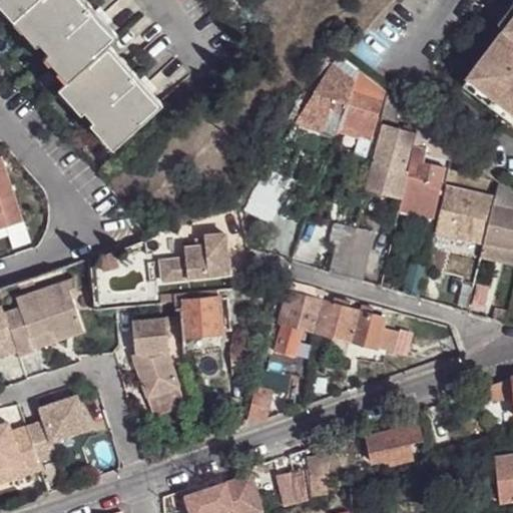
[(0,0),(0,2),(15,19),(18,15),(5,0),(0,0)]
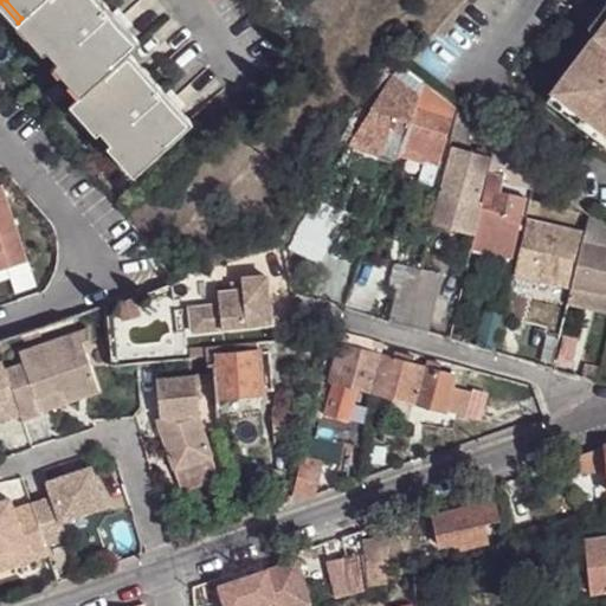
[(42,0),(6,0),(21,18),(42,0)]
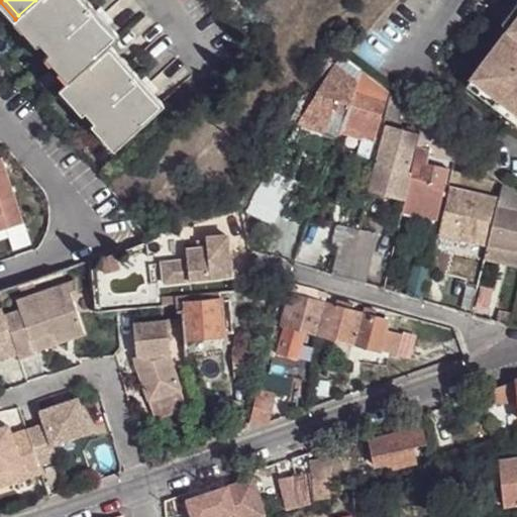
[(74,77),(108,44),(118,35),(86,0),(35,0),(18,15),(40,39),(50,50),(74,77)]
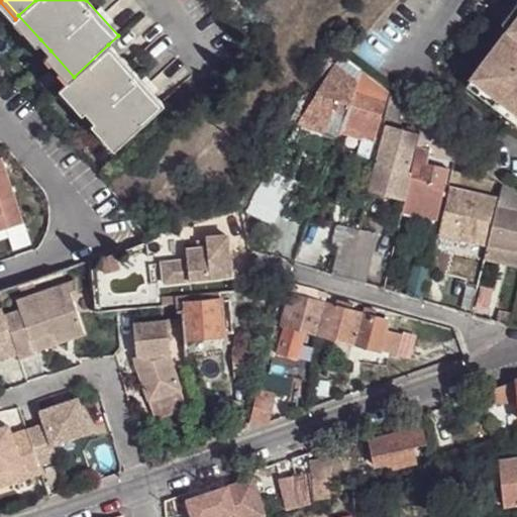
[(40,39),(18,15),(15,19),(36,42),(40,39)]
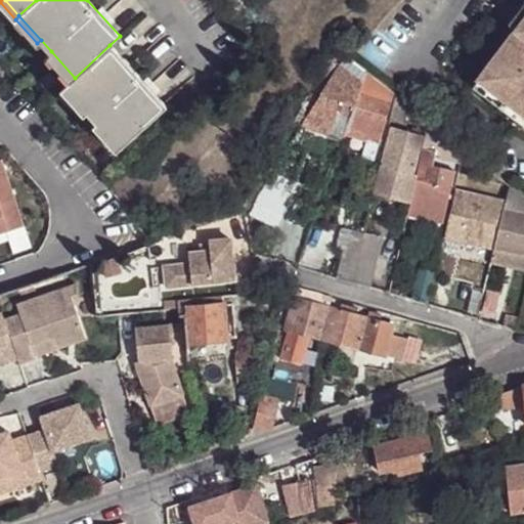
[(523,16),(515,30),(523,35),(523,33),(523,16)]
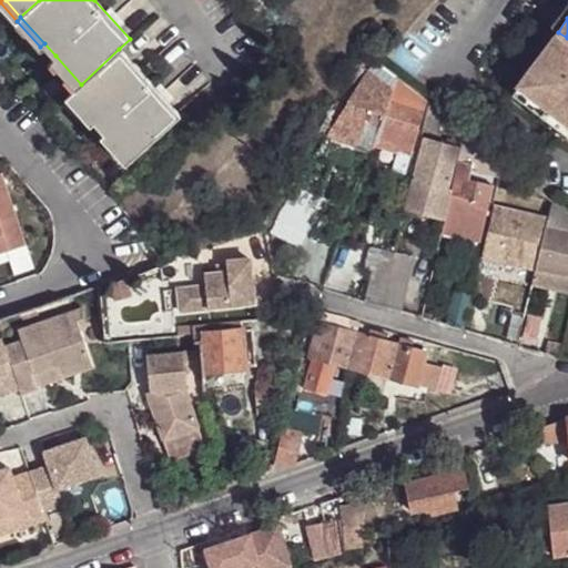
[(567,36),(567,38),(526,91),(567,122),(567,36)]
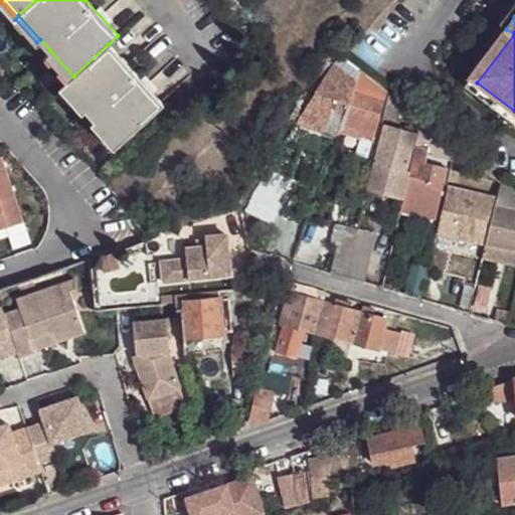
[(163,105),(108,44),(73,76),(68,79),(61,87),(83,110),(93,121),(116,146),(163,105)]
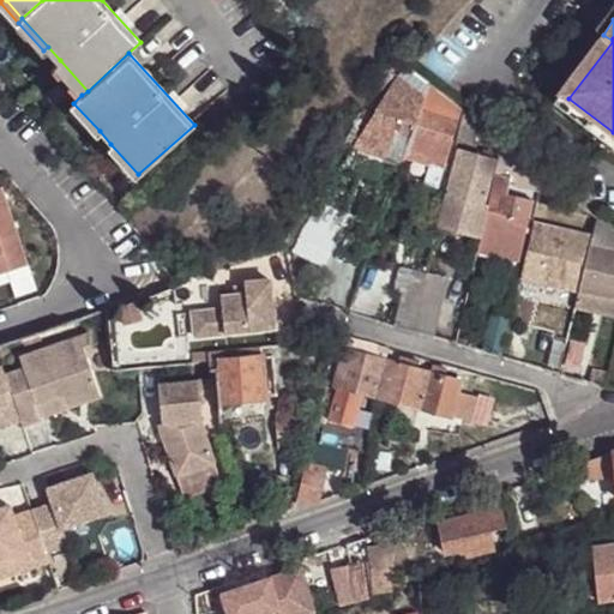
[(55,65),(82,95),(88,91),(60,60),(55,65)]
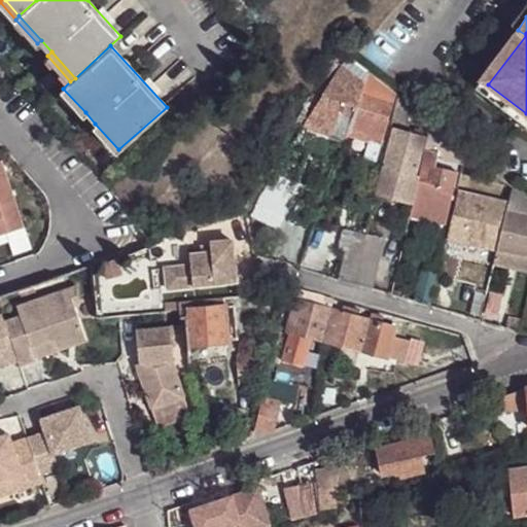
[(347,135),(370,73),(346,64),(306,129),(345,142),(347,135)]
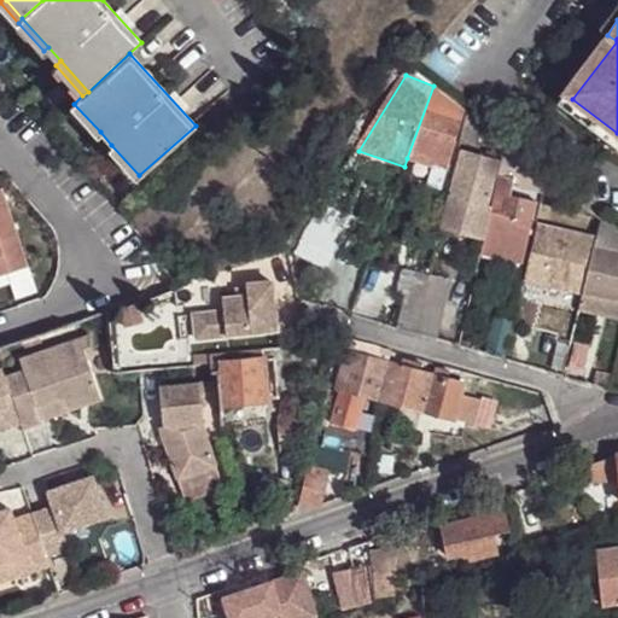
[(464,111),(433,86),(407,158),(433,165),(429,186),(443,191),(464,111)]
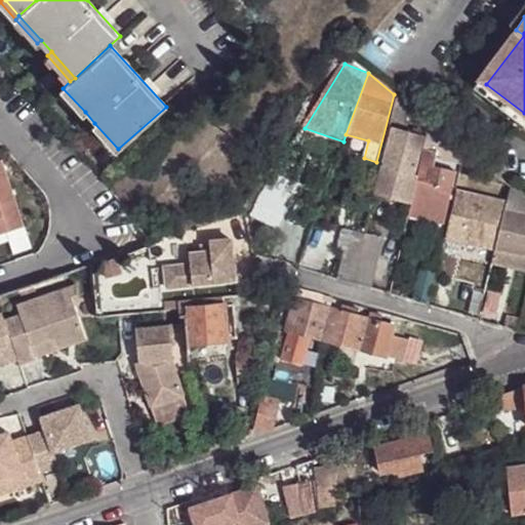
[(524,113),(486,84),(480,92),(524,126),(524,113)]
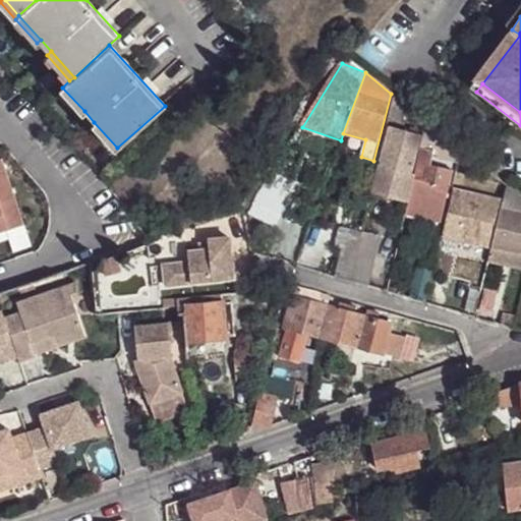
[(79,116),(84,111),(62,88),(58,91),(79,116)]
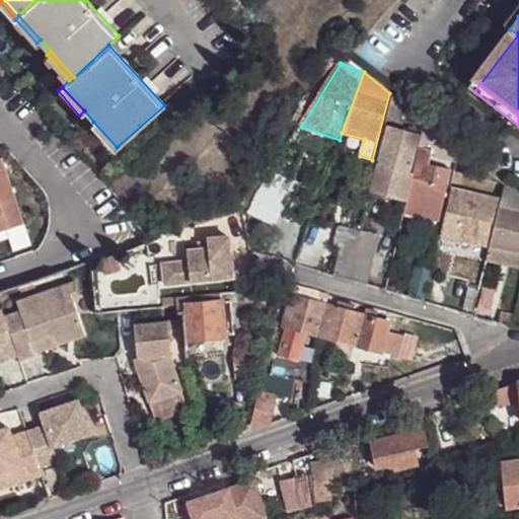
[(113,151),(117,147),(93,122),(89,126),(113,151)]
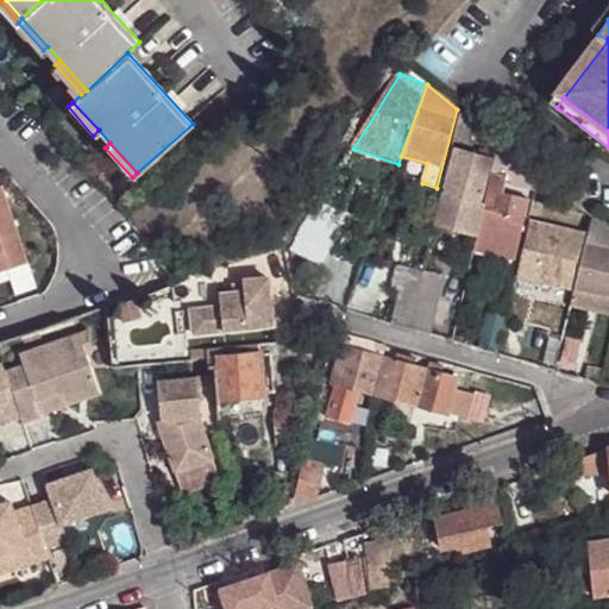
[(506,176),(513,152),(498,143),(493,173),(506,176)]
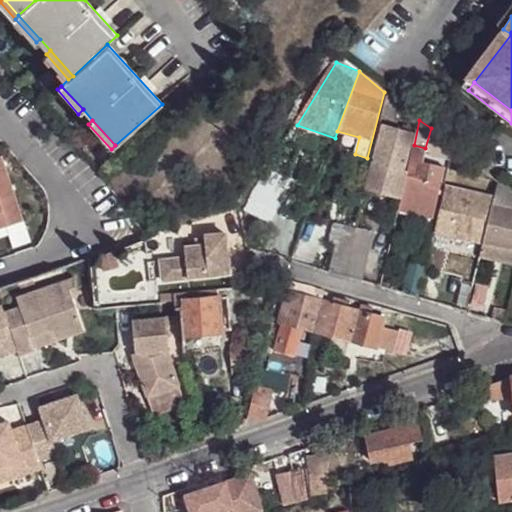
[(375,164),(403,172),(413,133),(385,126),(381,141),(379,141),(375,164)]
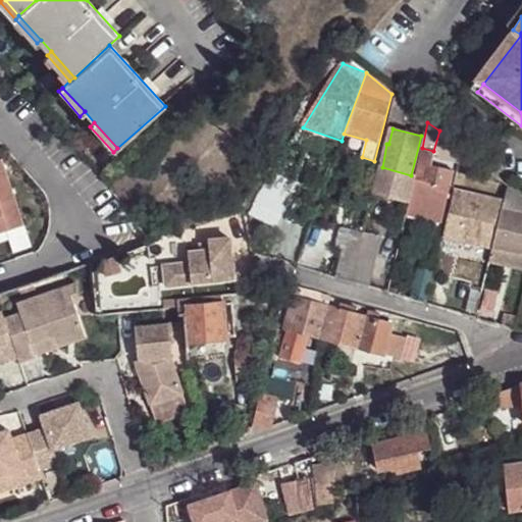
[(459,162),(462,150),(444,135),(438,157),(459,162)]
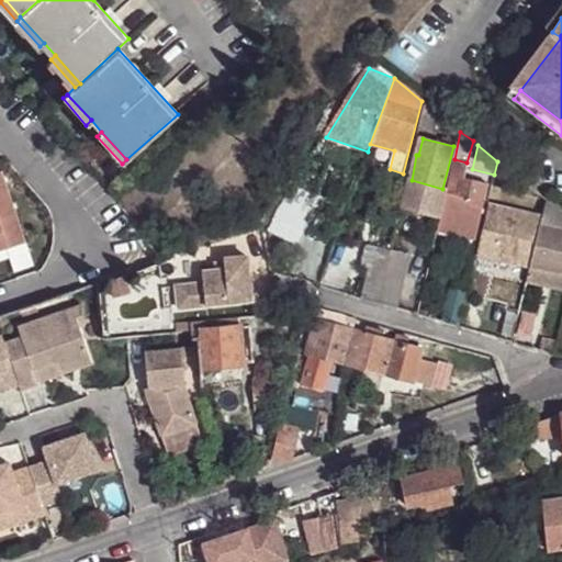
[(416,155),(413,154),(401,210),(440,218),(447,190),(442,189),(440,203),(408,194),(412,180),(416,155)]
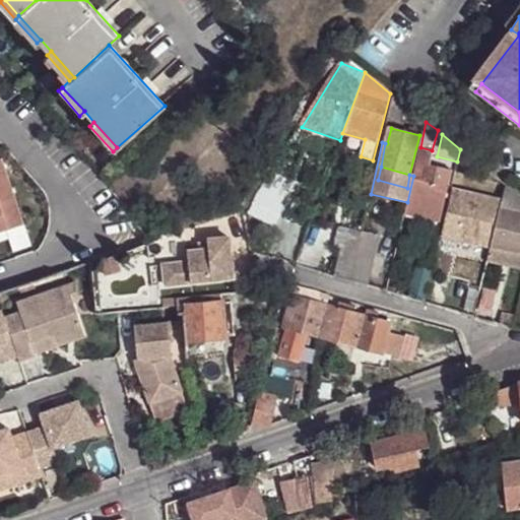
[(432,150),(420,147),(413,176),(407,202),(404,214),(442,222),(453,171),(429,166),(432,150)]
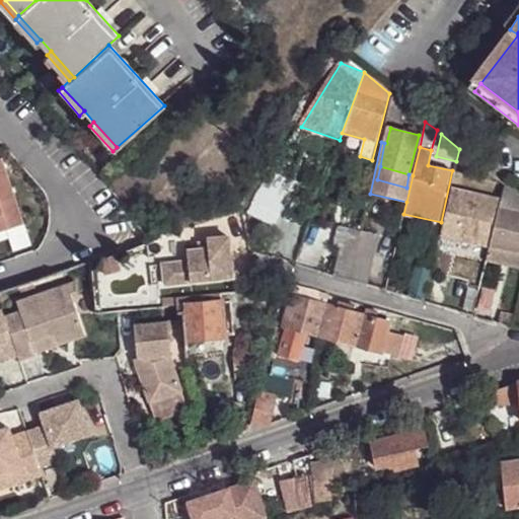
[(3,158),(0,159),(0,216),(4,216),(8,230),(25,225),(3,158)]
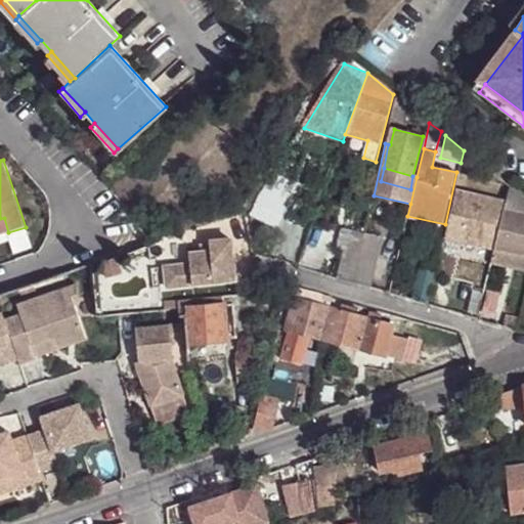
[(410,189),(412,176),(384,168),(381,181),(410,189)]
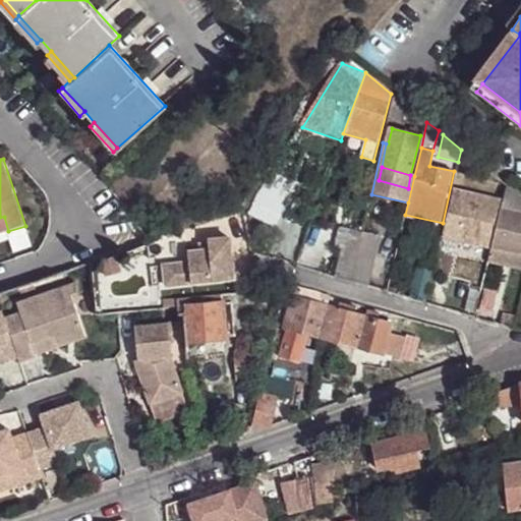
[(269,181),(250,213),(275,227),(287,206),(283,204),(289,192),(269,181)]
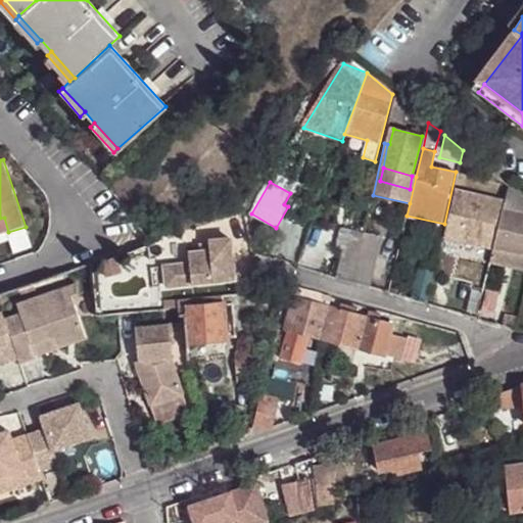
[(522,212),(522,197),(507,185),(504,198),(502,207),(522,212)]
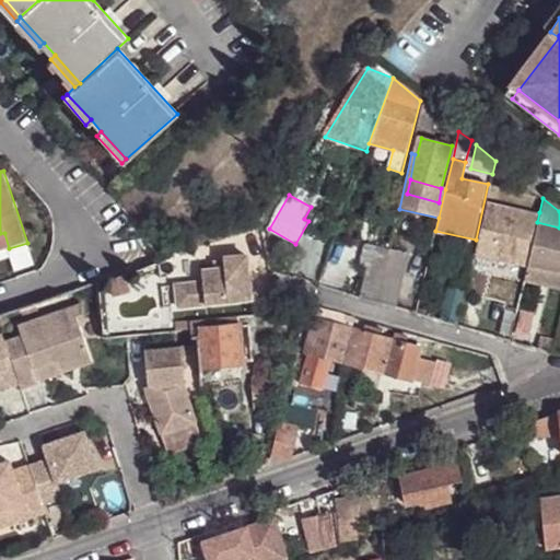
[(475,252),(527,264),(537,222),(539,212),(487,199),(475,252)]
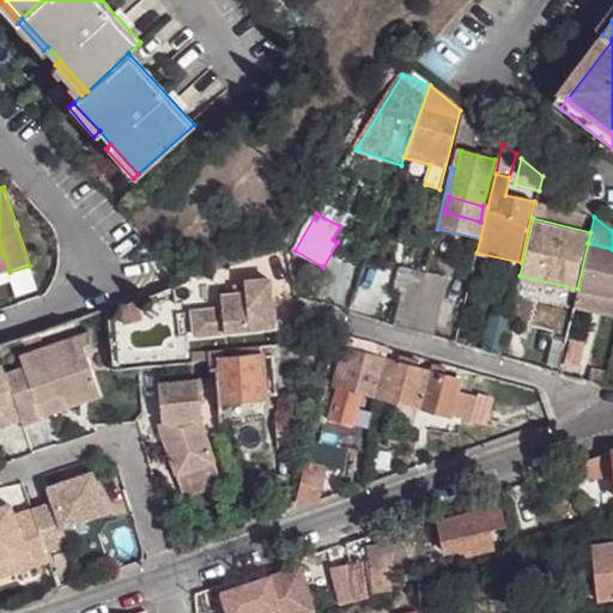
[(612,311),(612,249),(588,243),(577,289),(574,303),(612,311)]
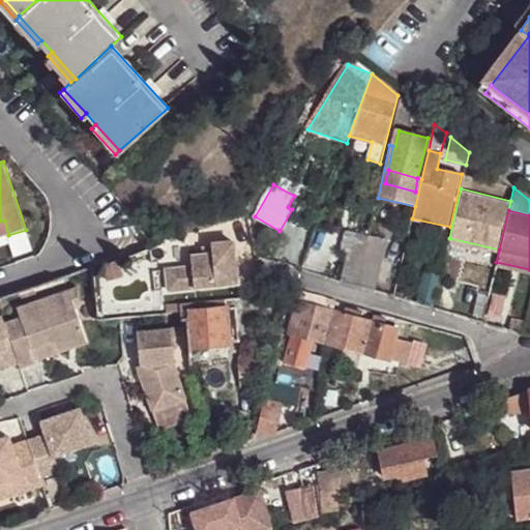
[(4,221),(0,221),(0,237),(8,235),(4,221)]
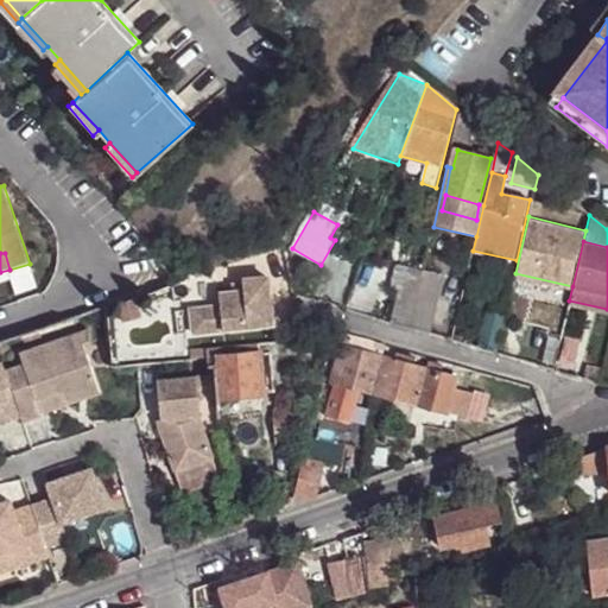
[(420,285),(423,271),(394,263),(388,287),(398,290),(418,296),(420,285)]
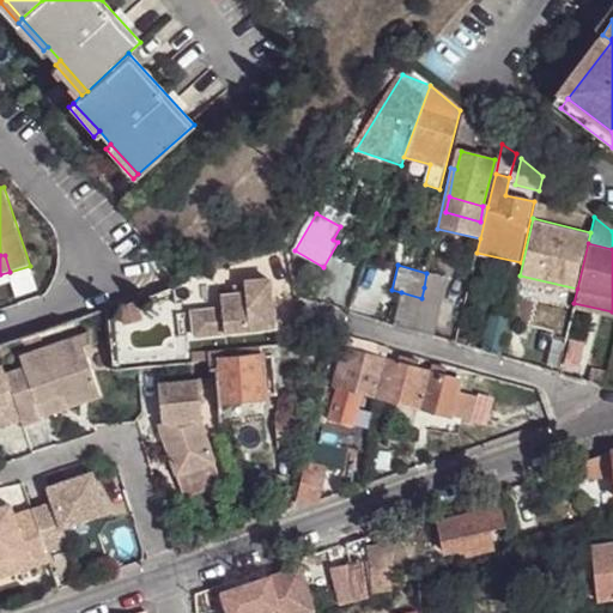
[(443,277),(426,273),(424,287),(439,291),(443,277)]
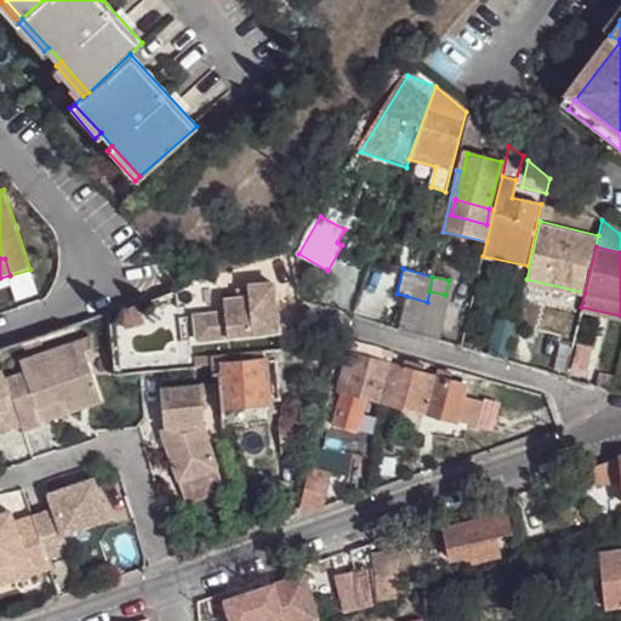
[(246,286),(248,291),(248,297),(235,300),(223,301),(224,313),(194,317),(197,341),(278,331),(272,283),(246,286)]
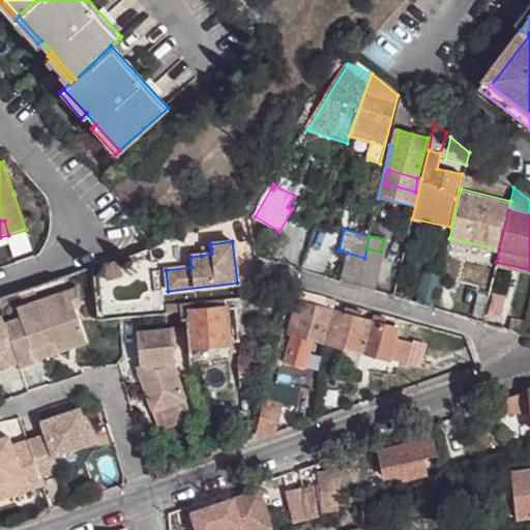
[(380,252),(366,248),(364,258),(357,286),(371,290),(380,252)]
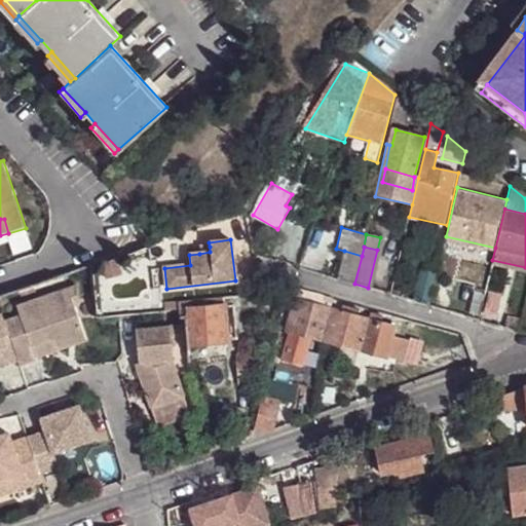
[(354,284),(362,256),(344,251),(338,278),(354,284)]
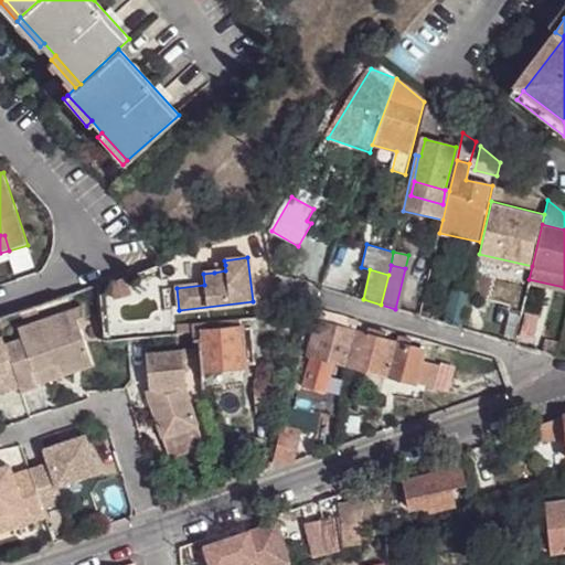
[(461,329),(468,300),(449,296),(444,322),(461,329)]
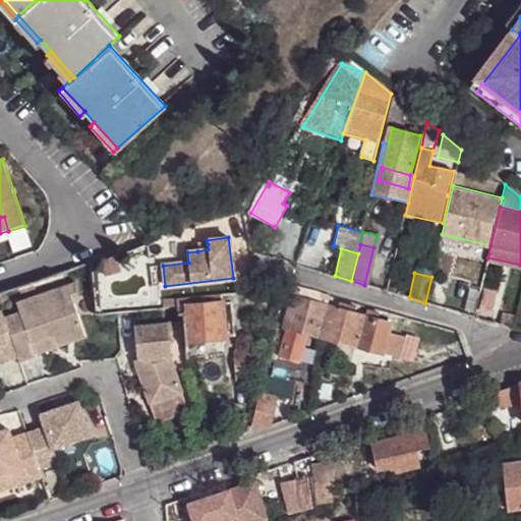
[(2,310),(0,311),(0,356),(2,362),(17,357),(19,362),(37,356),(36,354),(32,343),(53,336),(56,347),(84,338),(74,304),(78,303),(77,284),(17,303),(20,313),(4,317),(2,310)]
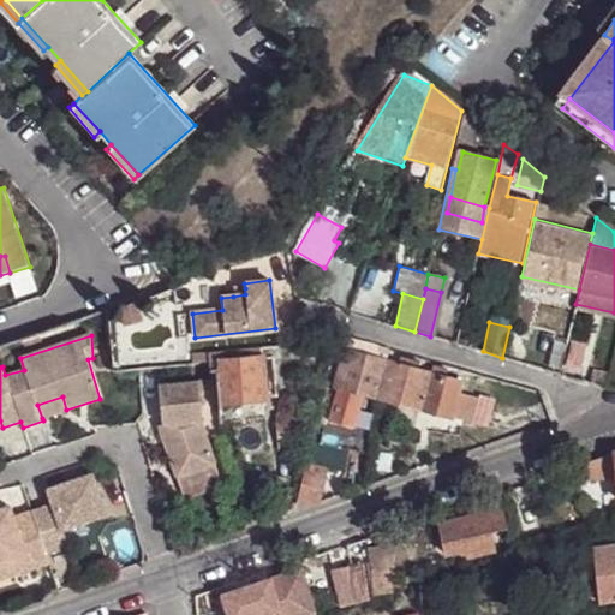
[(569,340),(563,363),(575,365),(580,342),(569,340)]
